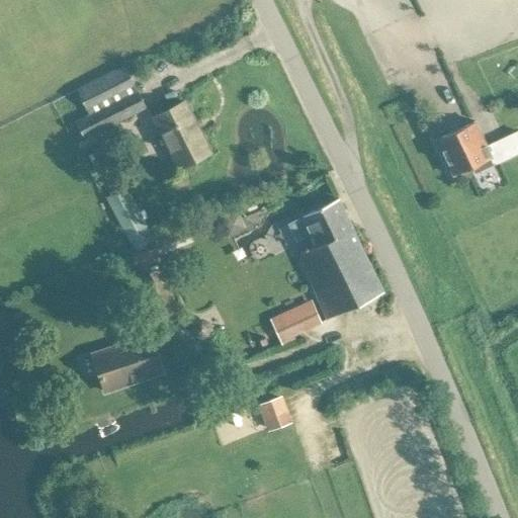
[(125,65),(78,89),(91,115),(76,122),(84,139),(147,107),(125,65)]
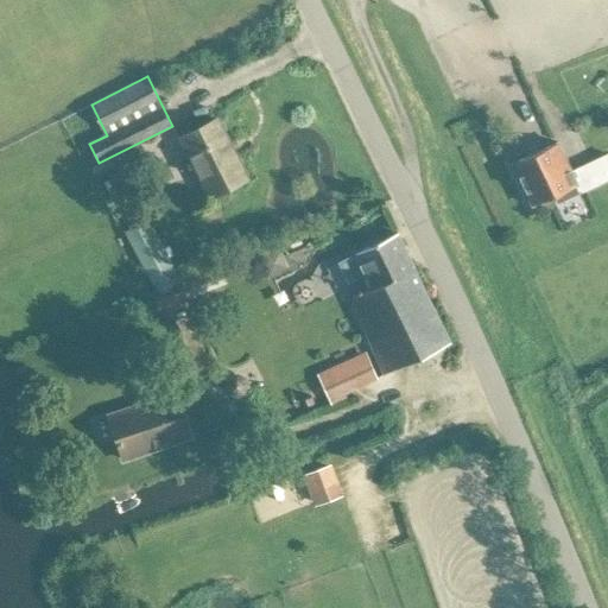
[(216,120),(196,131),(181,138),(210,196),(246,178),(216,120)]
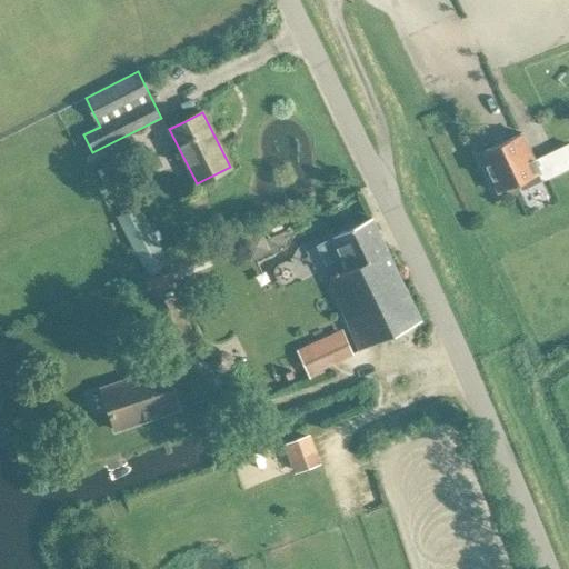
[(520,133),(499,143),(479,153),(497,192),(538,173),(541,180),(568,167),(568,143),(533,161),(520,133)]
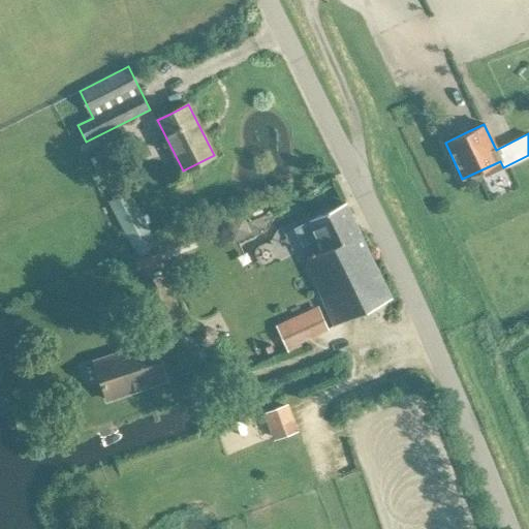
[(126,192),(109,201),(136,254),(154,245),(126,192)]
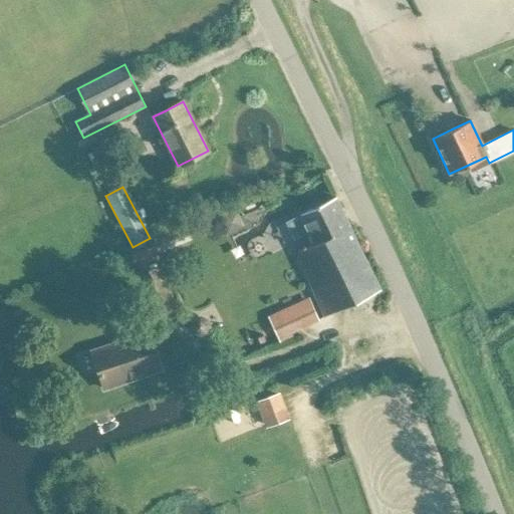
[(301,214),(285,221),(293,238),(308,231),(313,243),(296,250),(316,296),(324,314),(361,298),(369,295),(379,289),(335,198),(317,206),(300,213),(301,214)]
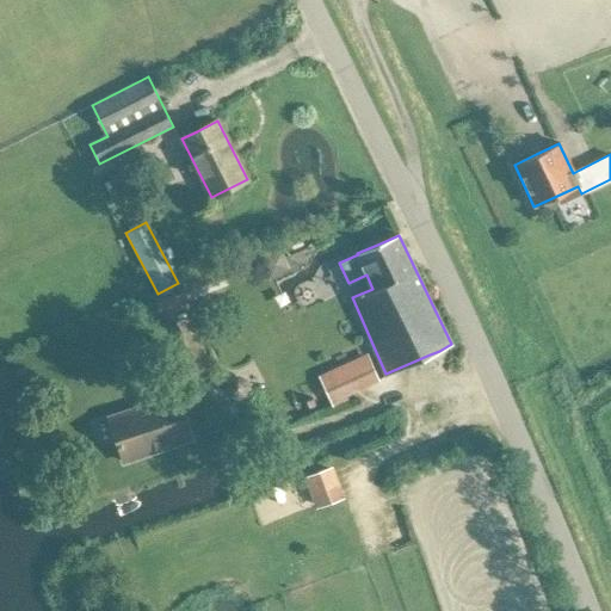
[(277,267),(261,275),(270,291),(284,284),(277,267)]
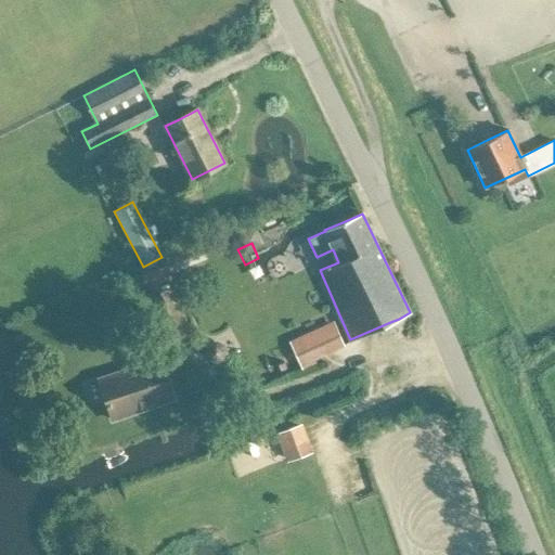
[(201,247),(180,254),(139,270),(143,282),(207,259),(201,247)]
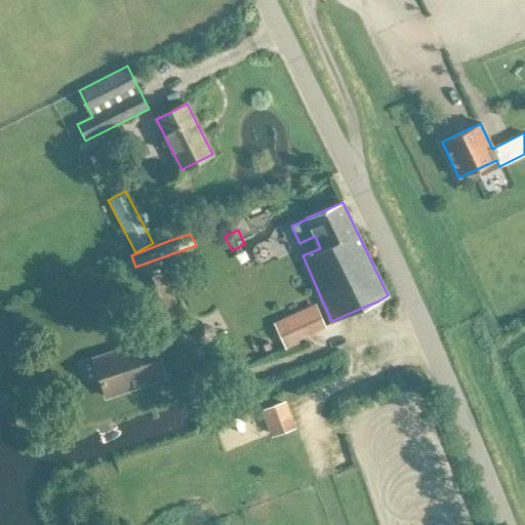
[(150,339),(131,347),(93,359),(99,377),(107,397),(163,378),(150,339)]
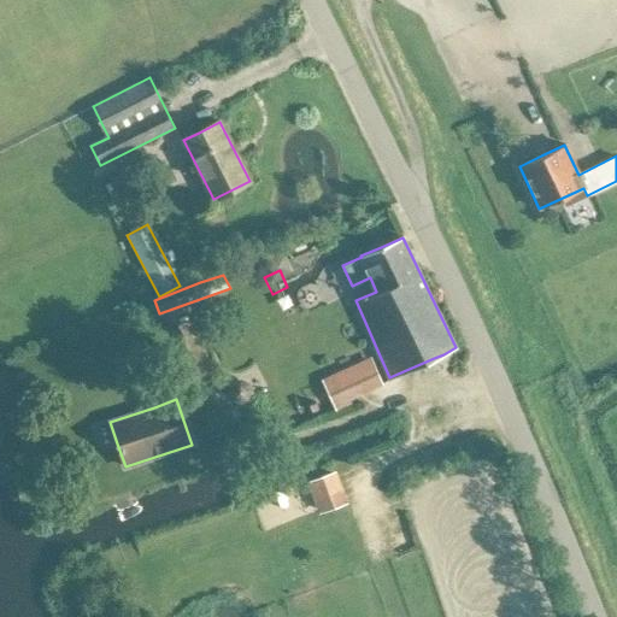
[(330,488),(301,500),(315,528),(342,516),(330,488)]
